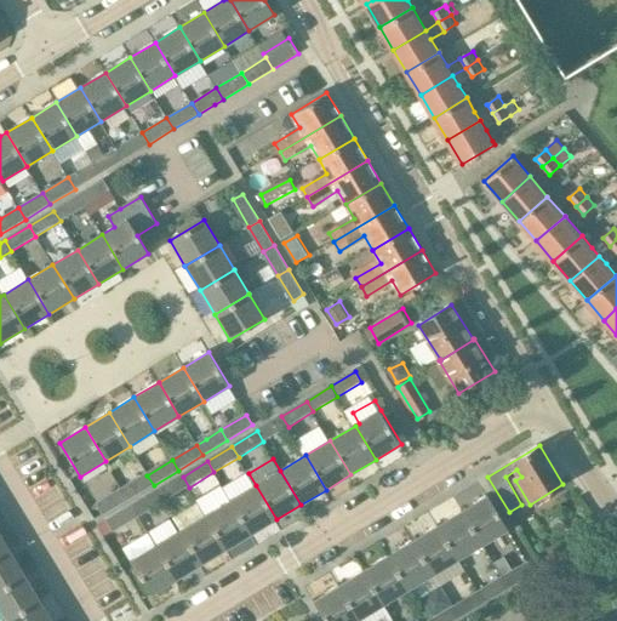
[(147,476),(123,490),(129,501),(154,485),(147,476)]
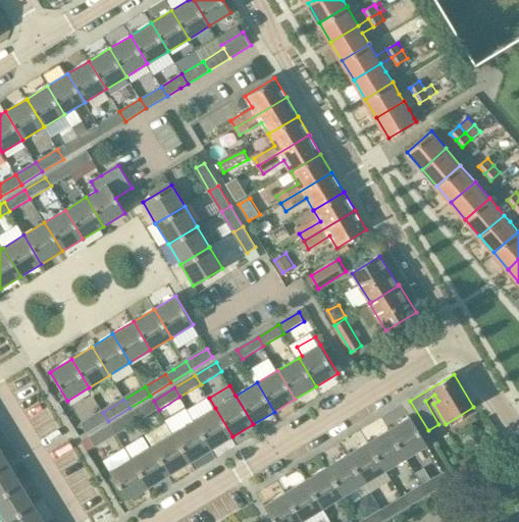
[(154,401),(133,413),(139,422),(159,410),(154,401)]
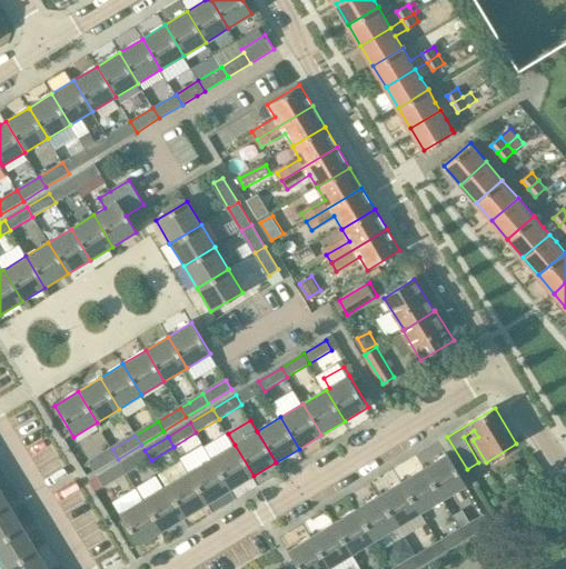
[(230,490),(254,476),(235,445),(212,459),(230,490)]
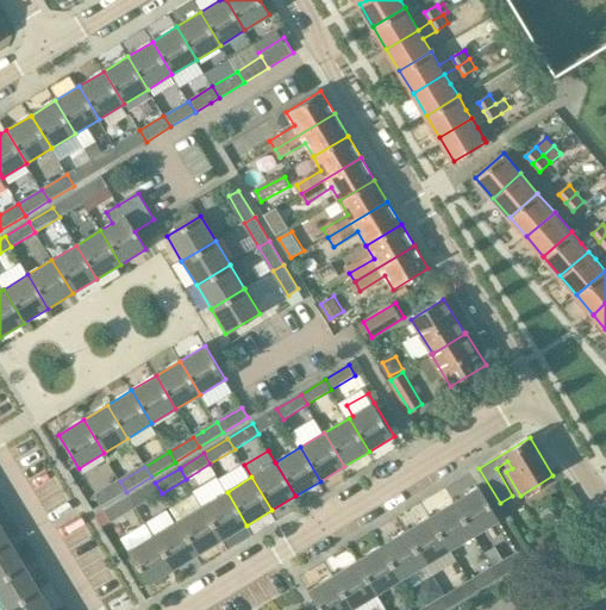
[(126,492),(120,481),(95,497),(101,508),(126,492)]
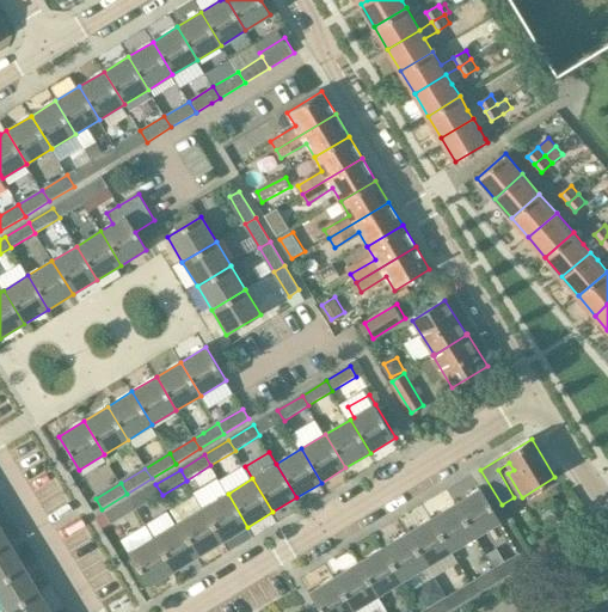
[(155,484),(131,500),(137,509),(163,495),(155,484)]
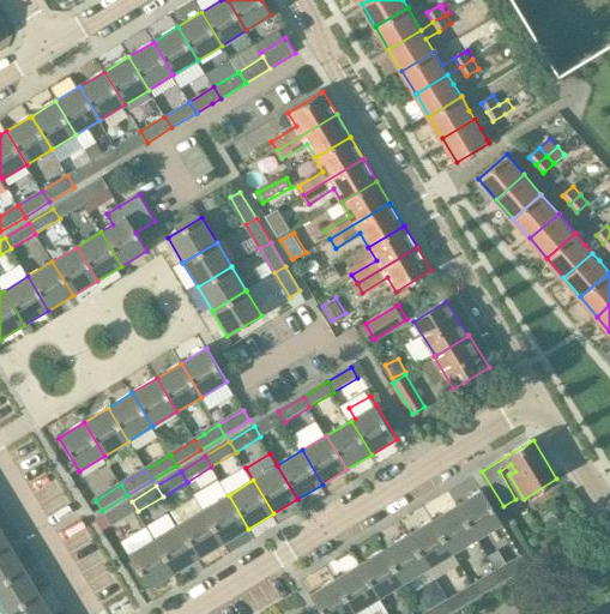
[(483,491),(458,505),(478,539),(503,524),(483,491)]
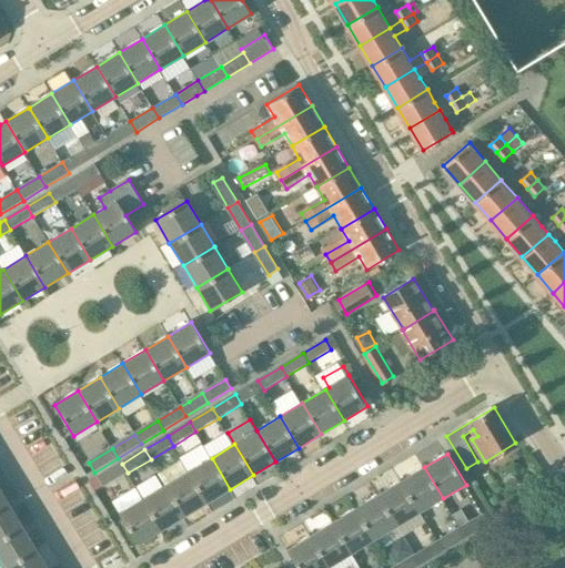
[(212,458),(189,472),(208,503),(230,489),(212,458)]
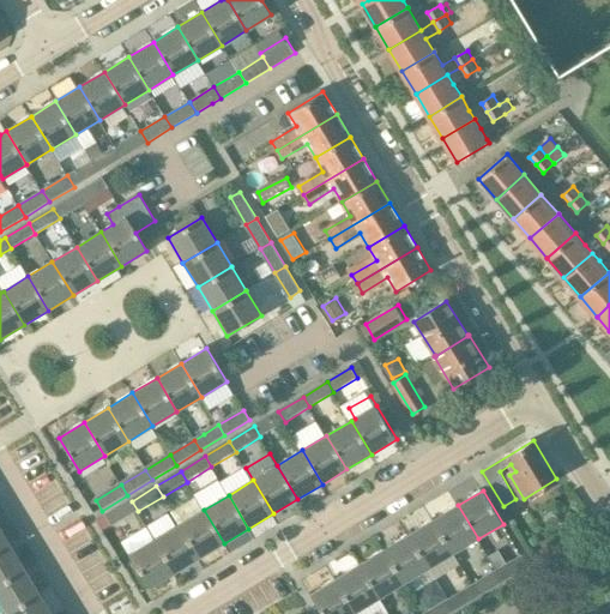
[(138,511),(132,501),(107,516),(113,527),(138,511)]
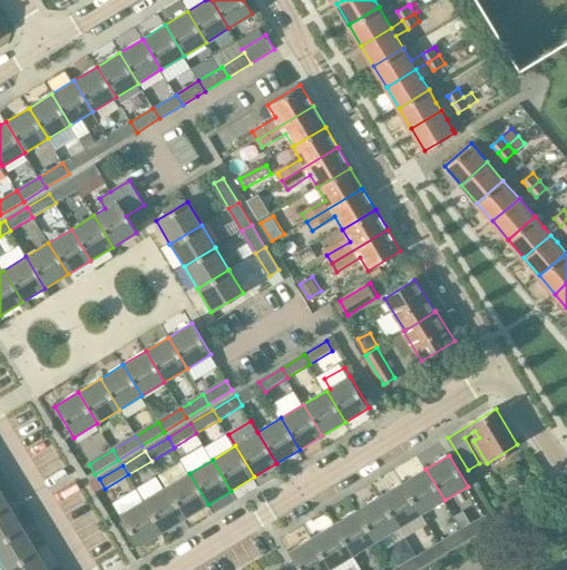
[(426,469),(402,483),(422,514),(445,500),(426,469)]
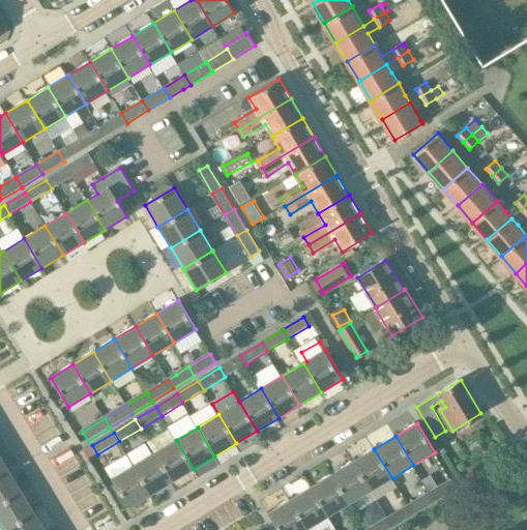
[(176,440),(155,452),(173,481),(194,469),(176,440)]
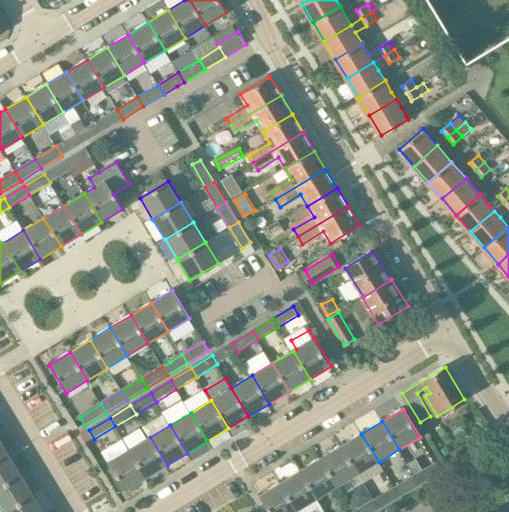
[(361,434),(341,446),(358,474),(379,462),(361,434)]
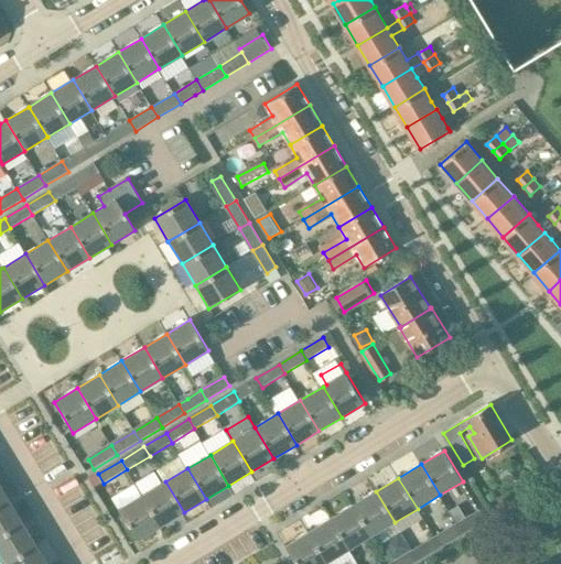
[(165,481),(142,496),(161,527),(184,512),(165,481)]
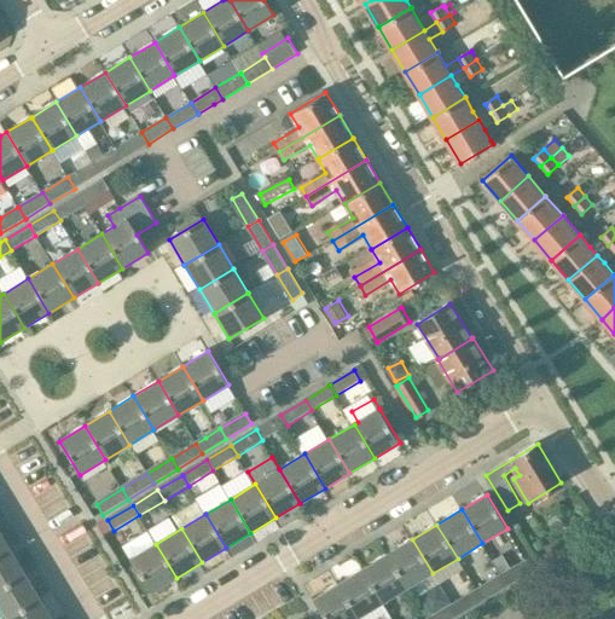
[(0,555),(11,549),(0,530),(0,555)]
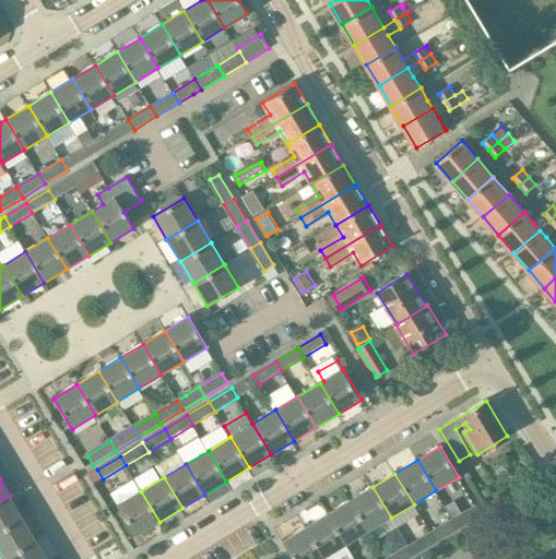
[(373,487),(351,500),(369,532),(380,524),(391,518),(373,487)]
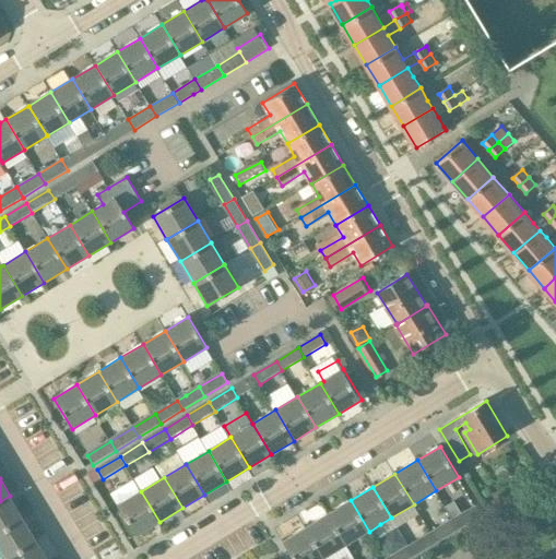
[(160,522),(141,491),(118,504),(137,535),(160,522)]
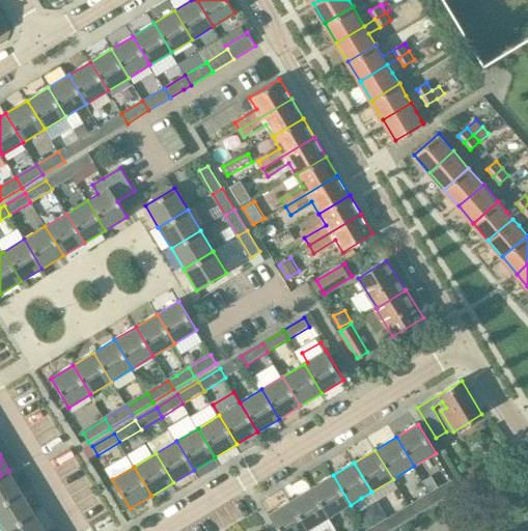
[(0,476),(0,505),(23,492),(9,471),(0,476)]
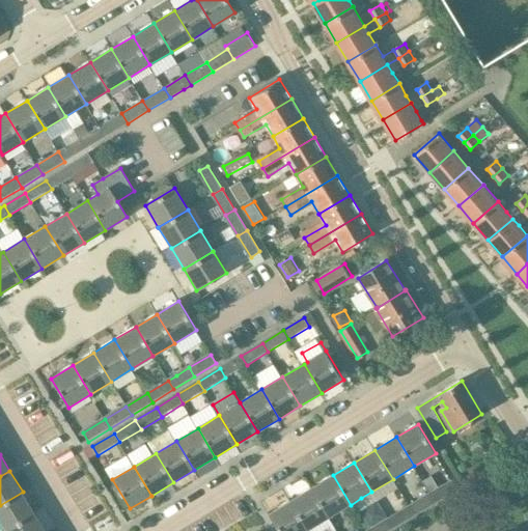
[(333,475),(312,488),(330,518),(351,505),(333,475)]
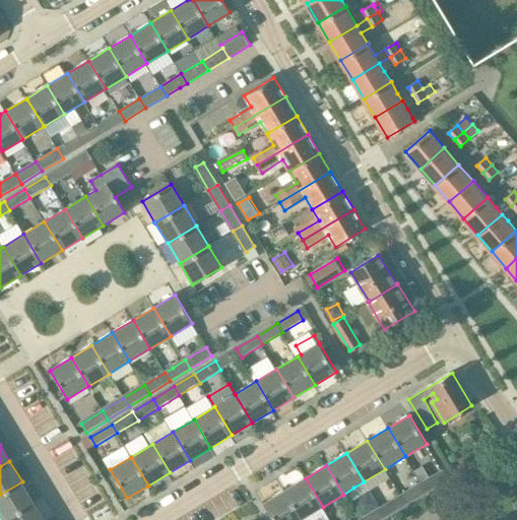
[(443,470),(422,483),(428,494),(449,480),(443,470)]
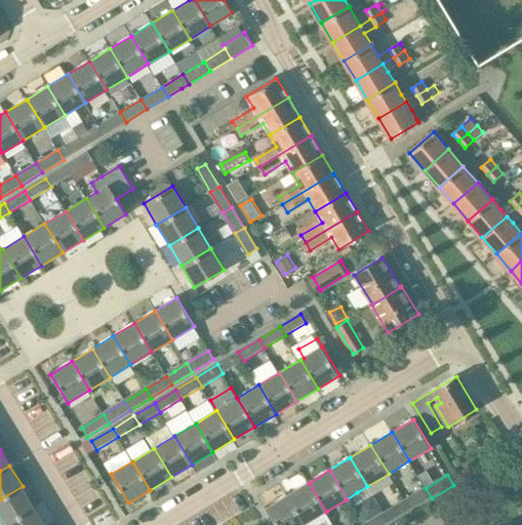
[(309,483),(287,495),(306,524),(326,512),(309,483)]
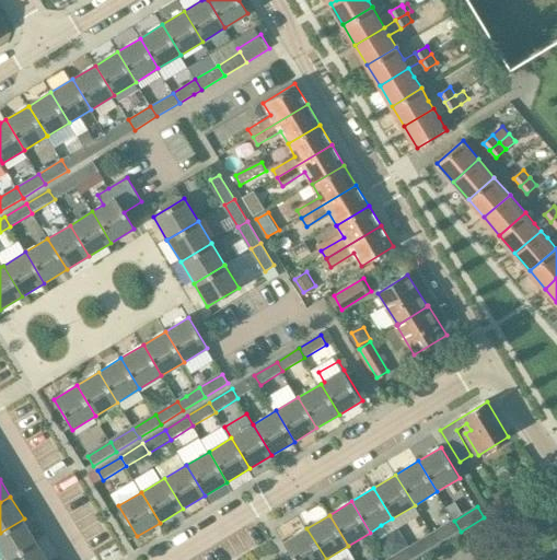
[(0,533),(0,547),(7,559),(37,540),(24,518),(0,533)]
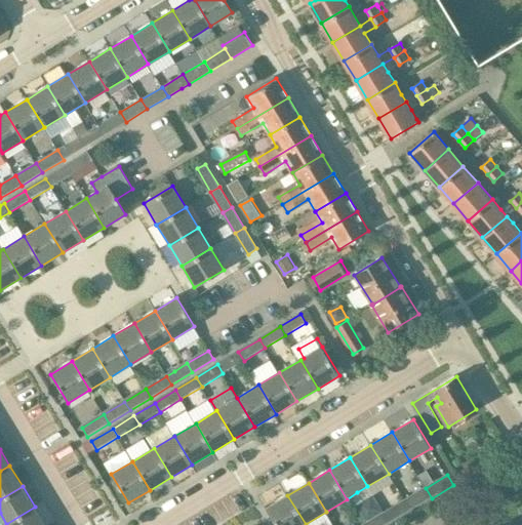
[(426,488),(405,500),(411,511),(432,498),(426,488)]
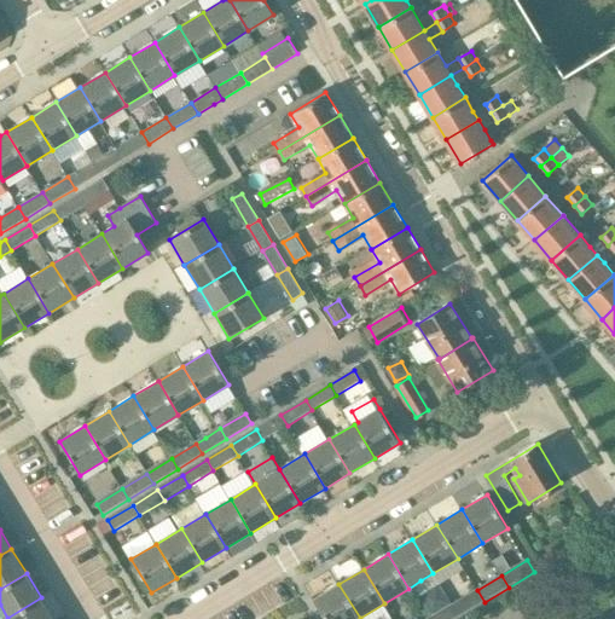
[(338,584),(314,600),(325,618),(358,618),(360,618),(338,584)]
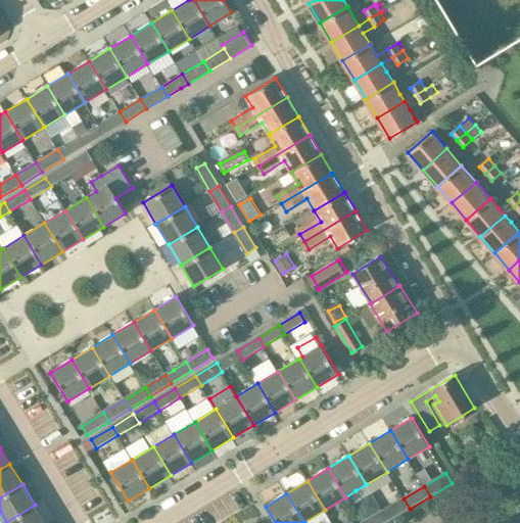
[(362,501),(356,504),(366,520),(383,510),(373,493),(372,493),(362,501)]
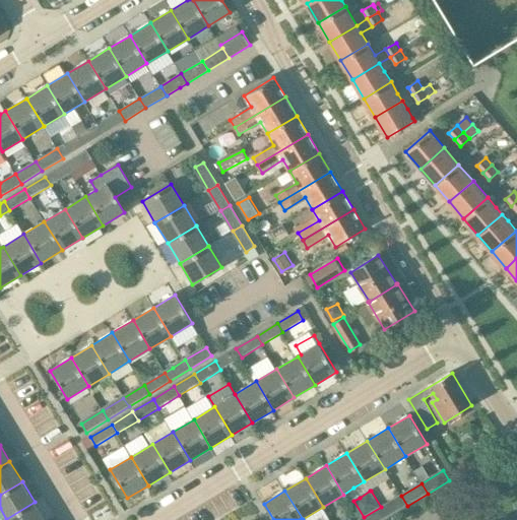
[(401,496),(381,509),(387,518),(407,506),(401,496)]
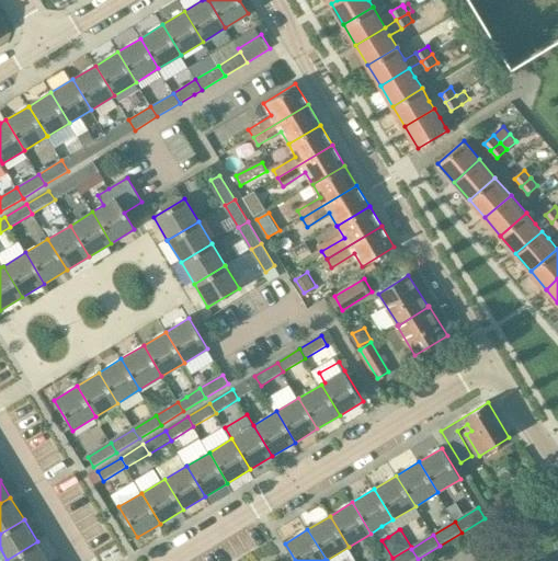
[(7,560),(48,560),(37,541),(7,560)]
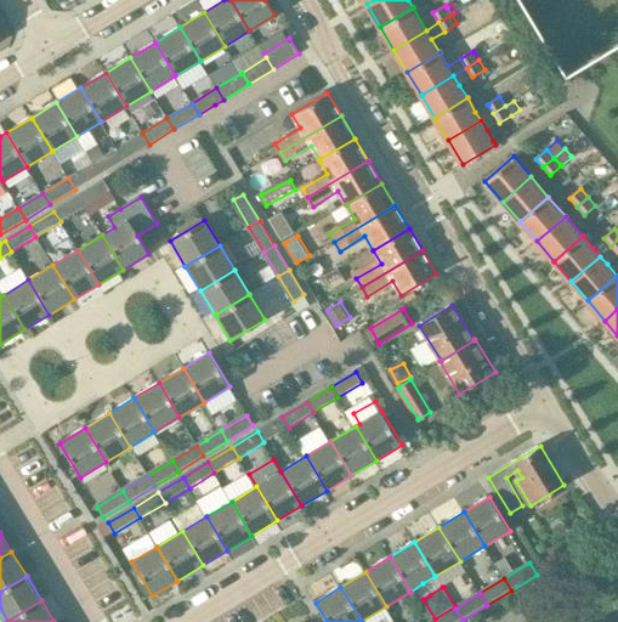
[(455,609),(432,621),(458,621),(463,620),(455,609)]
